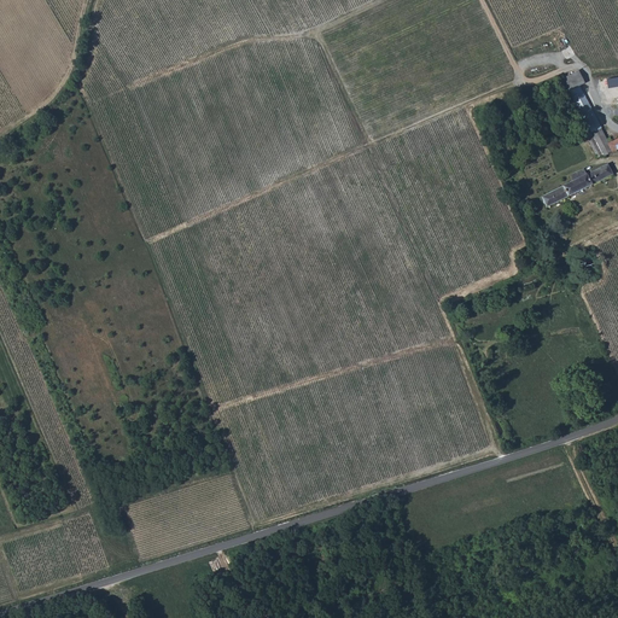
[(586,83),(579,71),(564,79),(583,116),(593,110),(581,86),(586,83)]
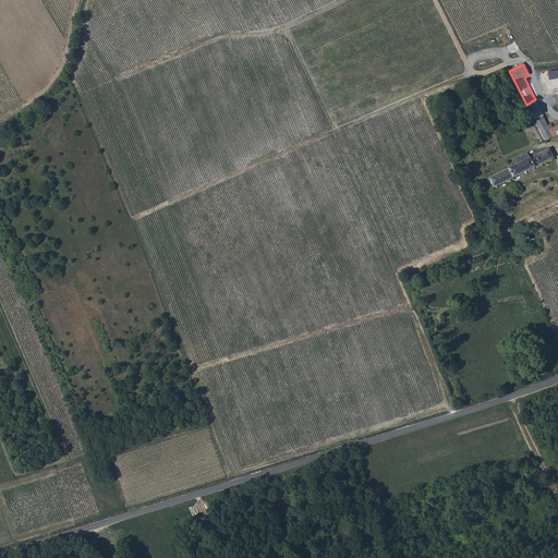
[(535,121),(544,117),(535,99),(526,105),(533,118),(535,121)]
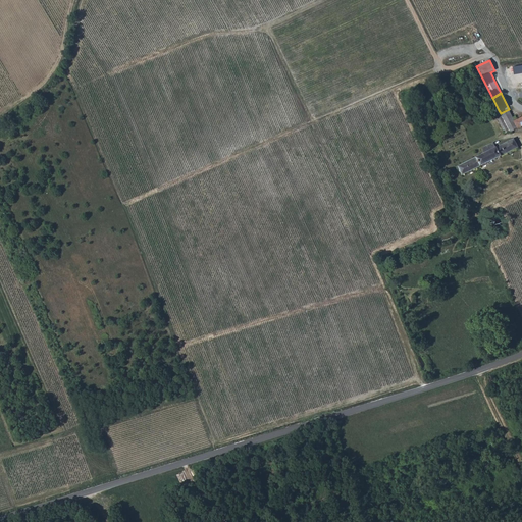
[(509,109),(501,113),(499,110),(494,112),(506,134),(510,132),(511,133),(521,126),(521,117),(516,121),(509,109)]
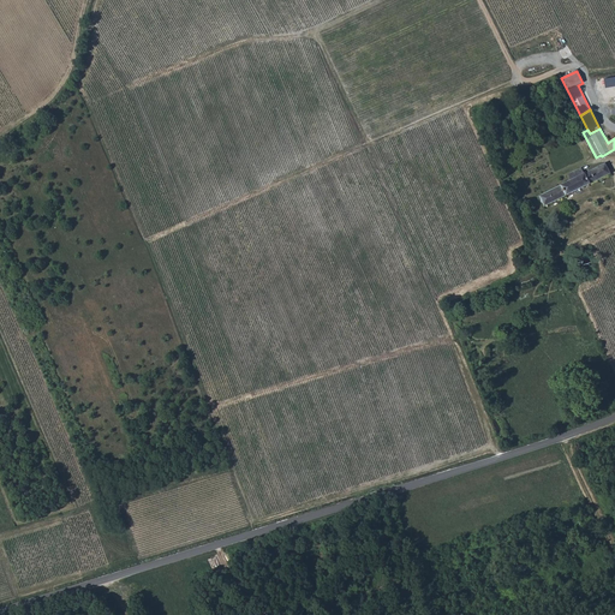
[(611,174),(607,163),(585,173),(591,184),(611,174)]
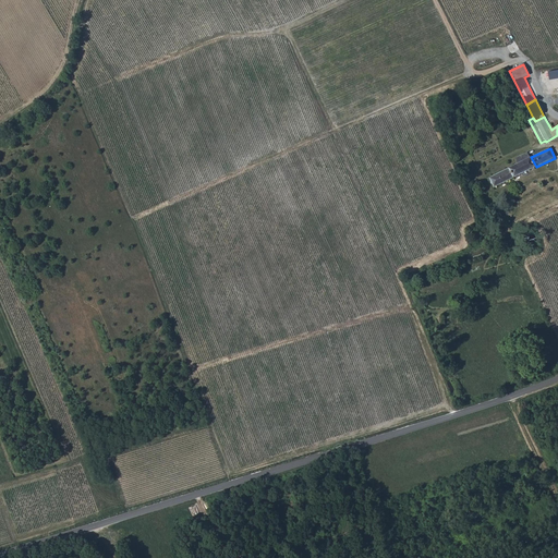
[(516,158),(518,164),(509,168),(513,178),(536,167),(531,157),(529,152),(516,158)]
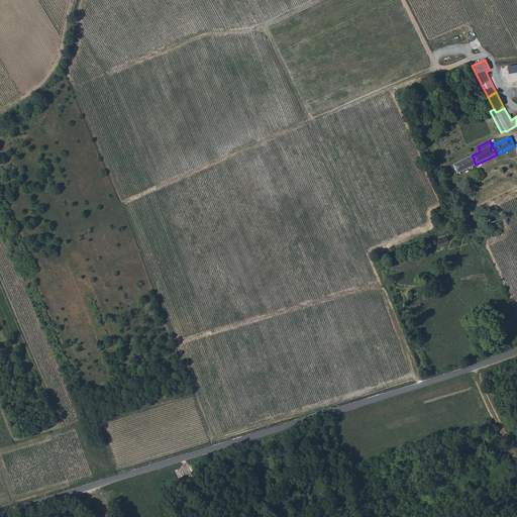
[(476,165),(472,156),(454,165),(458,174),(476,165)]
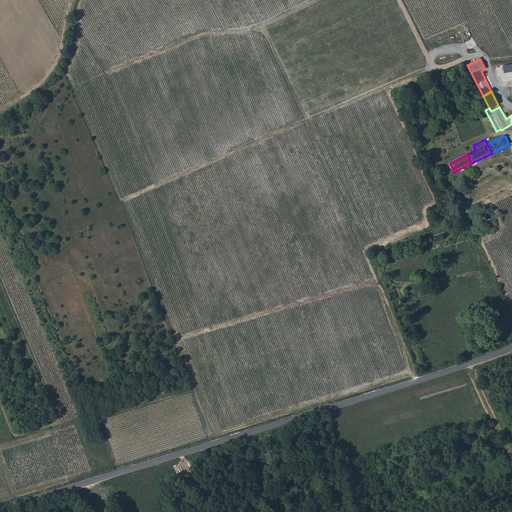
All buildings are outlined.
